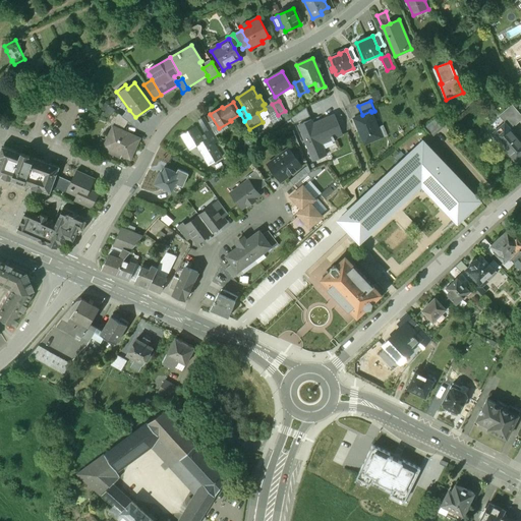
[(135,117),(129,110),(123,117),(128,121),(134,127),(139,121),(135,117)]
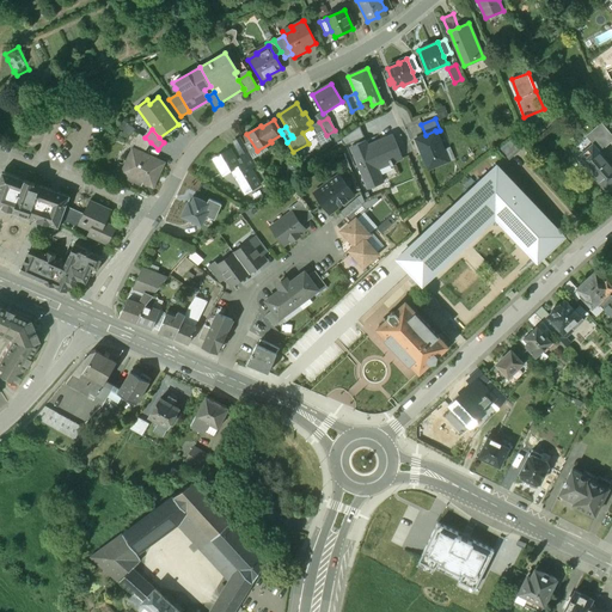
[(426,135),(416,139),(428,170),(448,161),(436,132),(435,130),(426,135)]
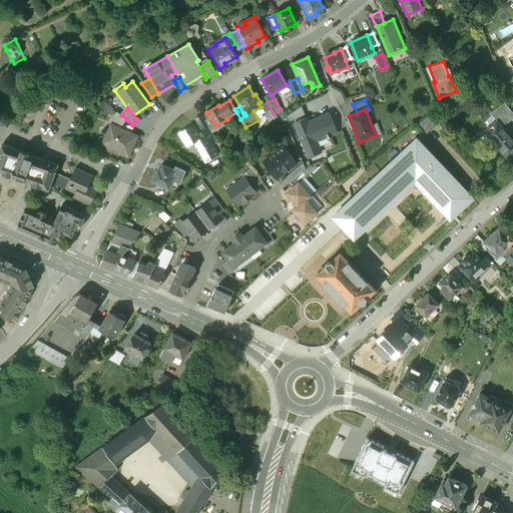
[(117,112),(110,123),(111,125),(120,129),(126,119),(117,112)]
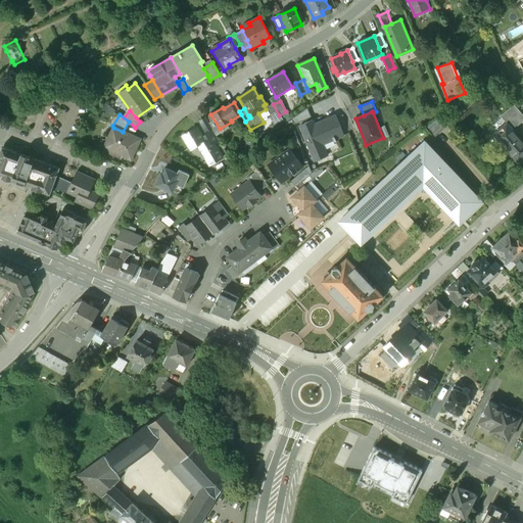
[(312,121),(299,126),(315,161),(324,157),(319,146),(333,140),(335,143),(336,142),(334,138),(343,135),(335,116),(314,125),(312,121)]
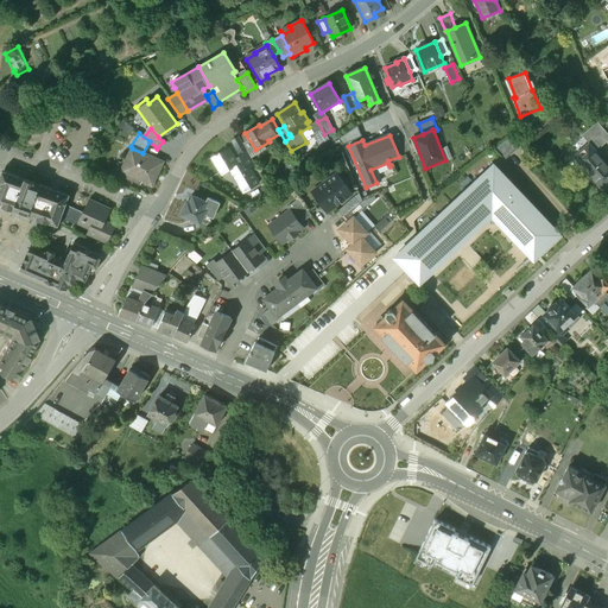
[(239,137),(232,141),(239,154),(246,151),(239,137)]
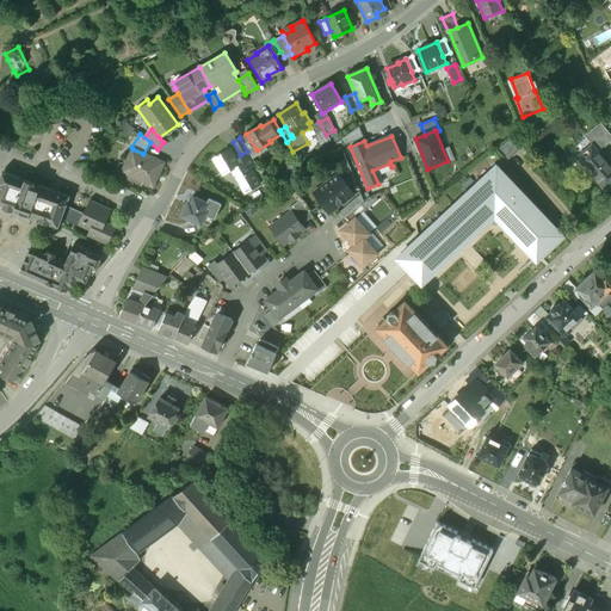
[(510,140),(498,149),(507,160),(519,149),(510,140)]
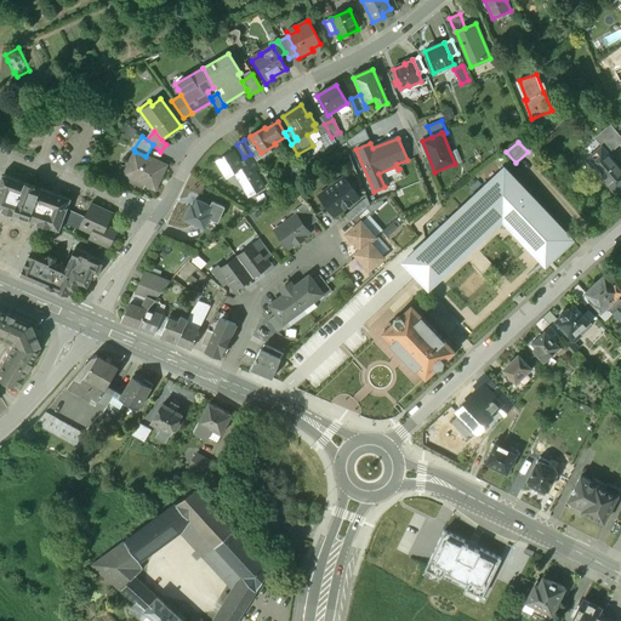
[(602,147),(587,160),(596,170),(610,157),(602,147)]
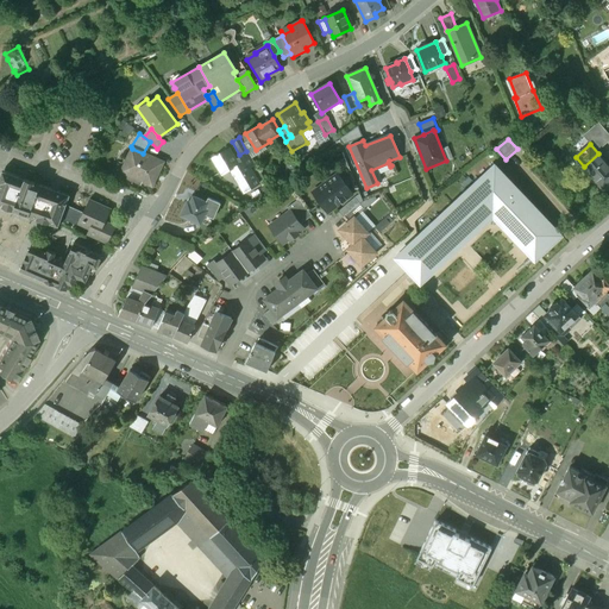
[(143,154),(132,149),(121,173),(148,184),(154,174),(157,175),(163,163),(143,154)]
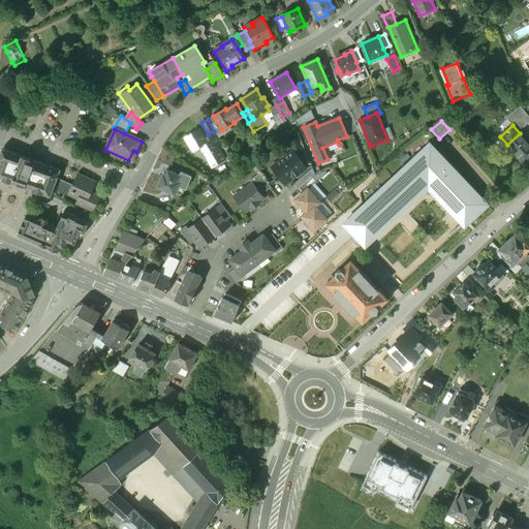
[(210,135),(205,139),(198,129),(184,138),(192,153),(200,148),(208,160),(207,160),(212,168),(224,160),(210,135)]
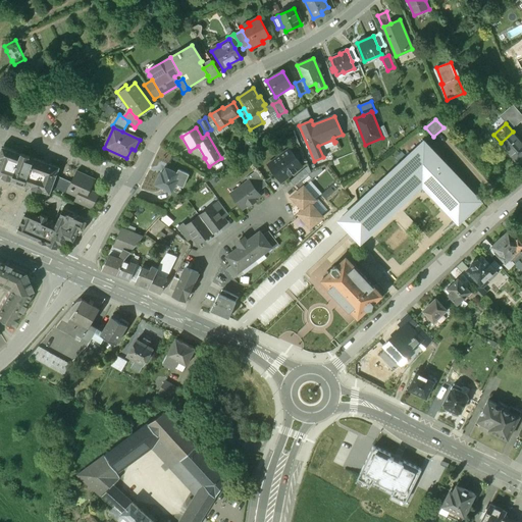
[(521,158),(521,142),(513,132),(501,143),(516,162),(517,163),(521,158)]
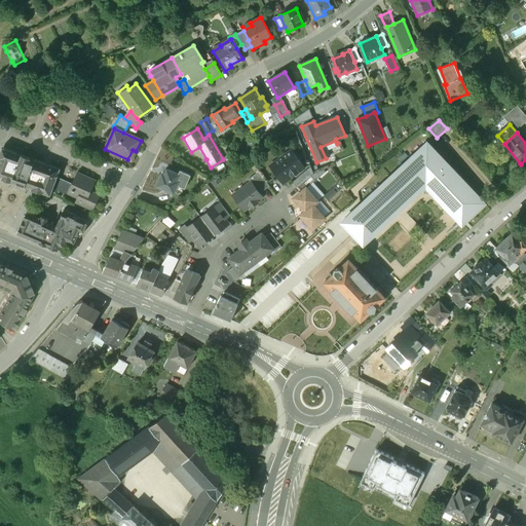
[(297,138),(291,141),(295,146),(300,143),(297,138)]
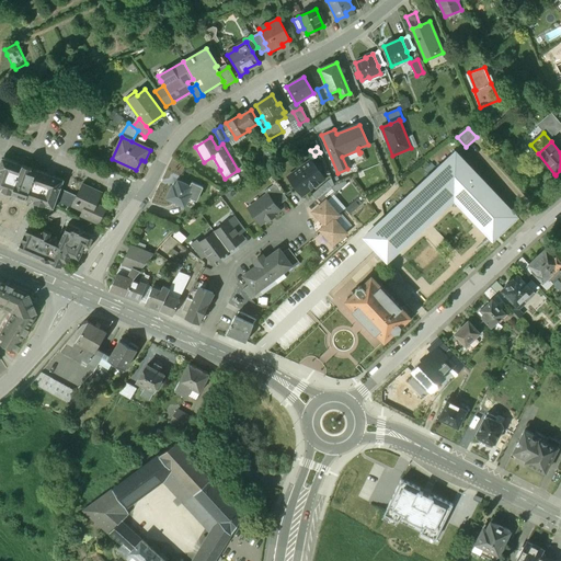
[(455,150),(368,232),(387,252),(455,190),(493,230),(513,212),(455,150)]
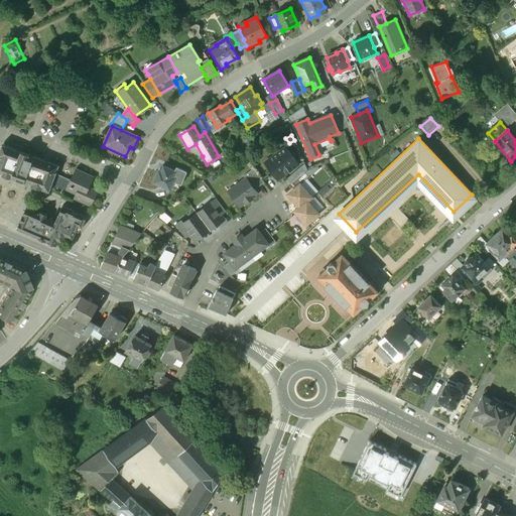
[(21,150),(2,143),(0,148),(0,171),(2,173),(2,174),(11,177),(21,150)]
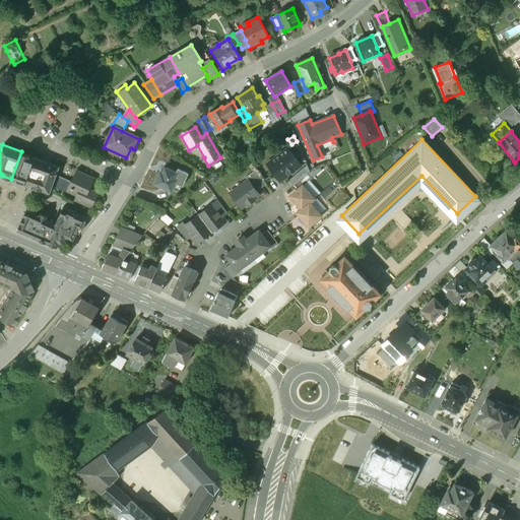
[(287,148),(267,164),(279,182),(301,166),(287,148)]
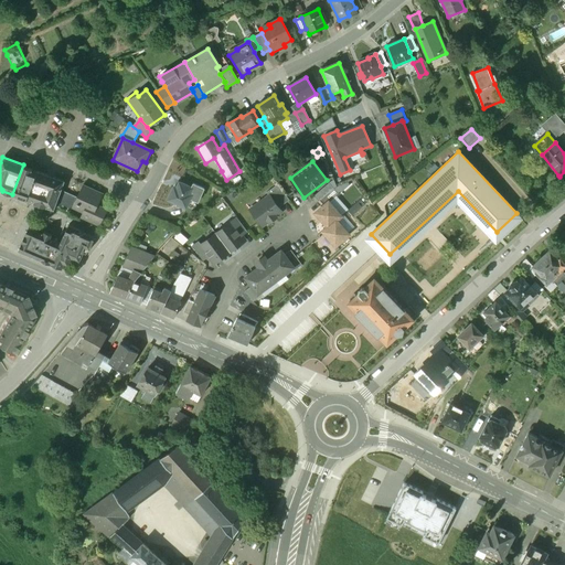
[(23,164),(12,194),(27,200),(38,170),(23,164)]
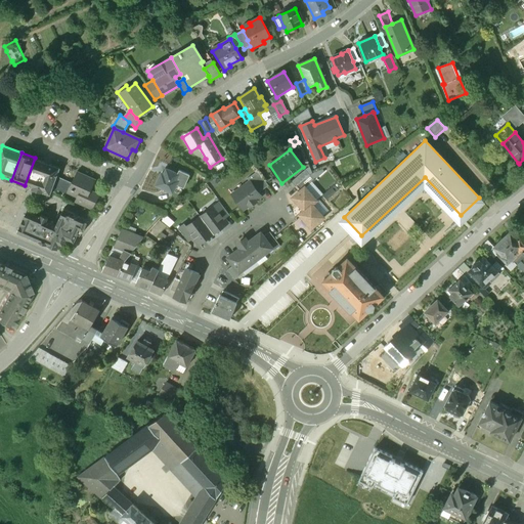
[(35,158),(25,185),(50,194),(52,188),(56,176),(59,167),(35,158)]
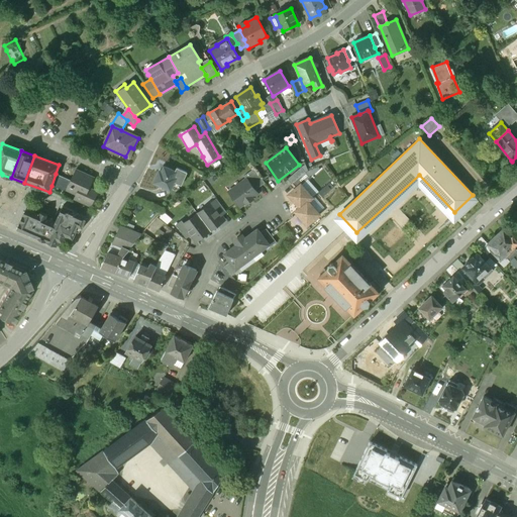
[(175,172),(165,167),(162,172),(160,171),(153,183),(171,190),(176,179),(183,182),(187,173),(177,168),(175,172)]
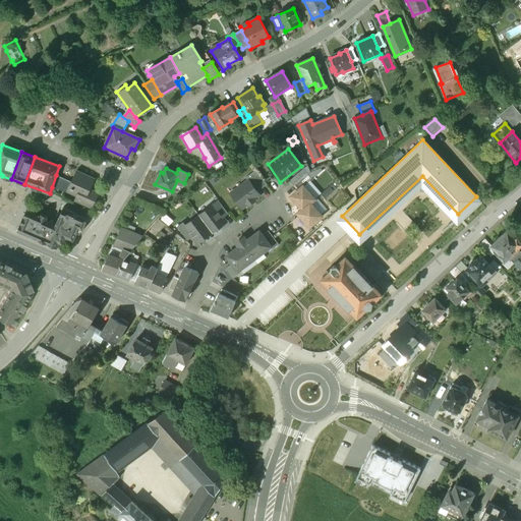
[(303,169),(290,181),(294,185),(307,174),(303,169)]
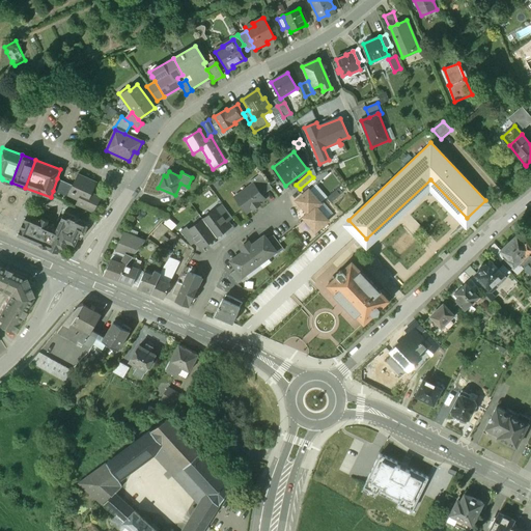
[(72,185),(67,194),(78,199),(76,203),(93,212),(101,196),(91,192),(96,182),(78,173),(72,185)]
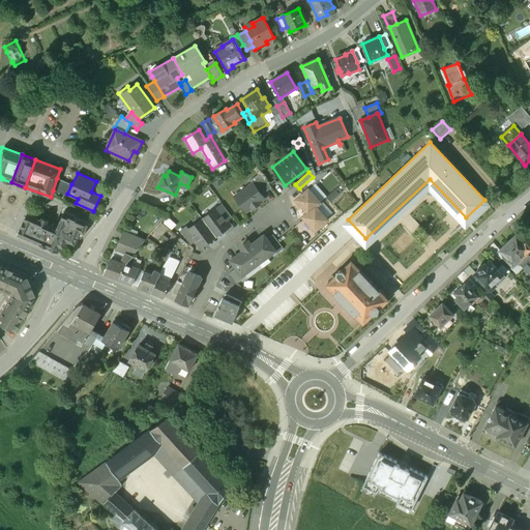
[(271,187),(260,173),(249,180),(253,184),(253,183),(262,195),(271,187)]
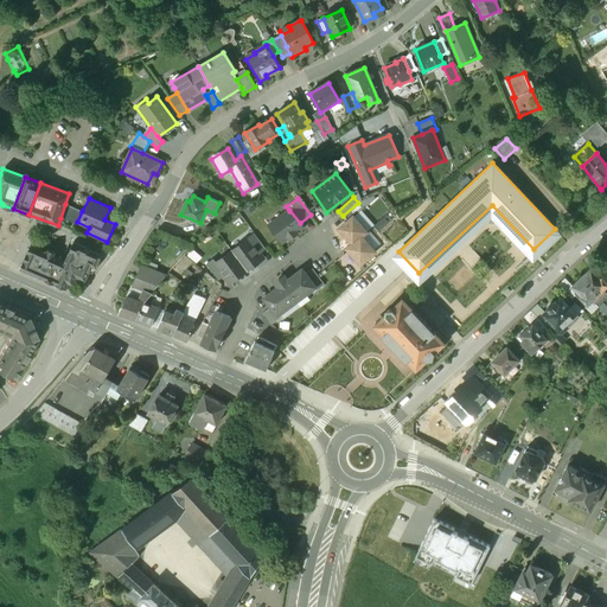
[(358,203),(343,216),(347,222),(353,217),(364,209),(358,203)]
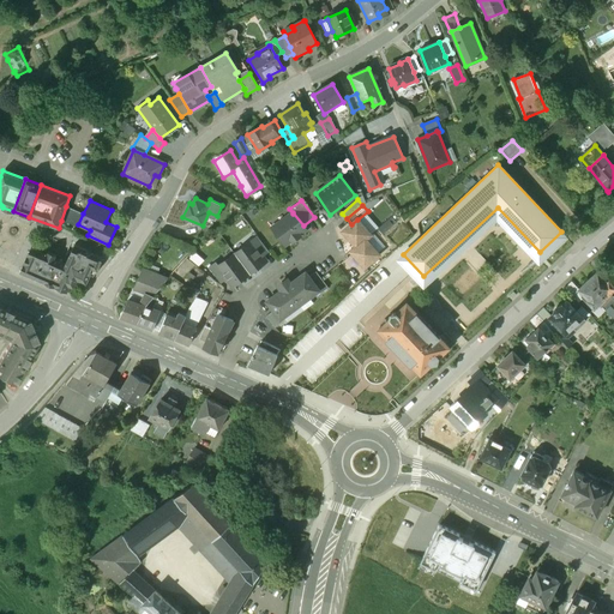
[(66,206),(61,221),(77,228),(78,224),(83,214),(66,206)]
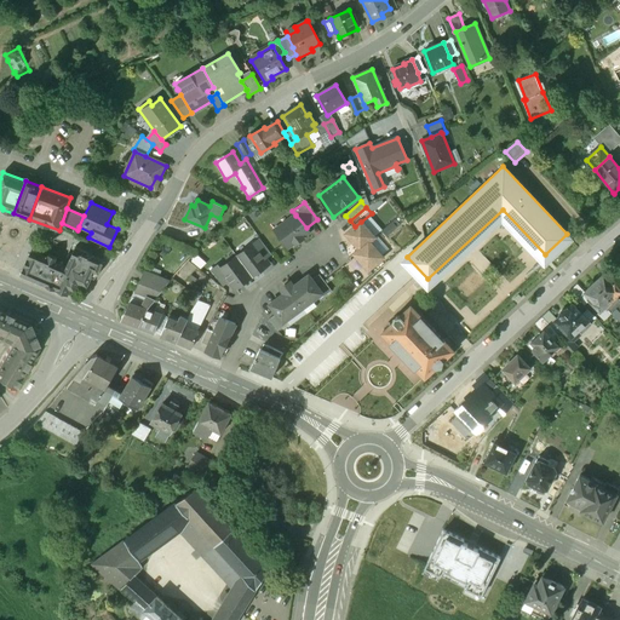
[(296,216),(275,230),(287,248),(294,244),(296,245),(303,239),(302,237),(309,233),(306,228),(296,214),(296,216)]
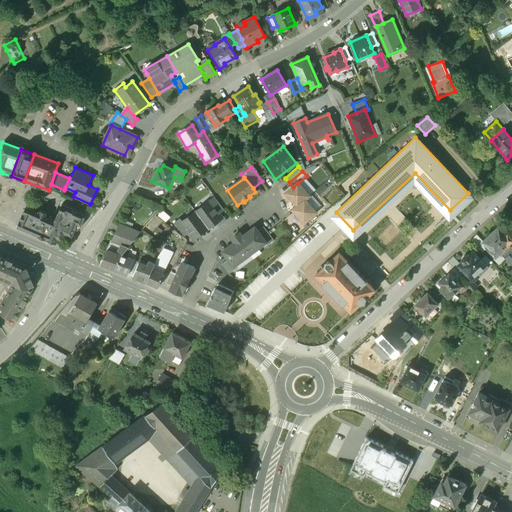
[(350,177),(338,186),(342,191),(354,182),(350,177)]
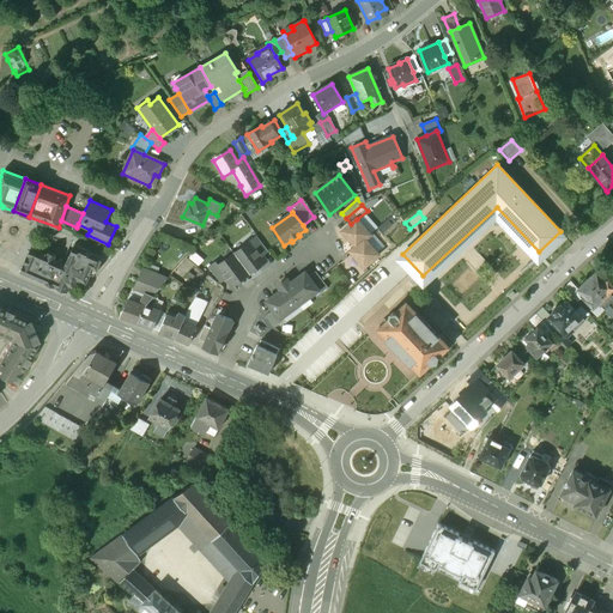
[(351,224),(343,231),(356,247),(365,240),(370,235),(357,219),(351,224)]
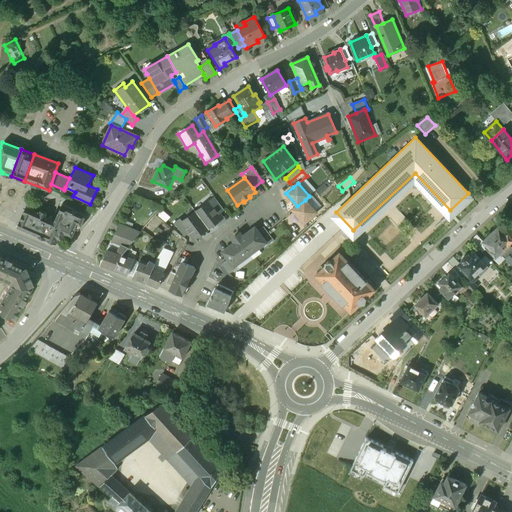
[(223,210),(214,198),(209,202),(218,214),(223,210)]
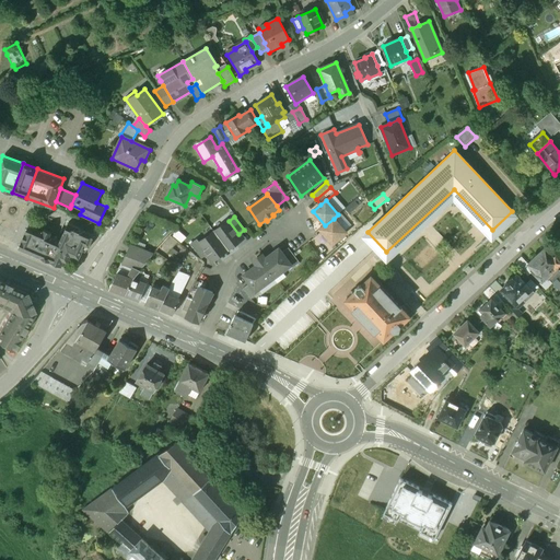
[(334,219),(325,225),(319,230),(333,244),(346,233),(334,219)]
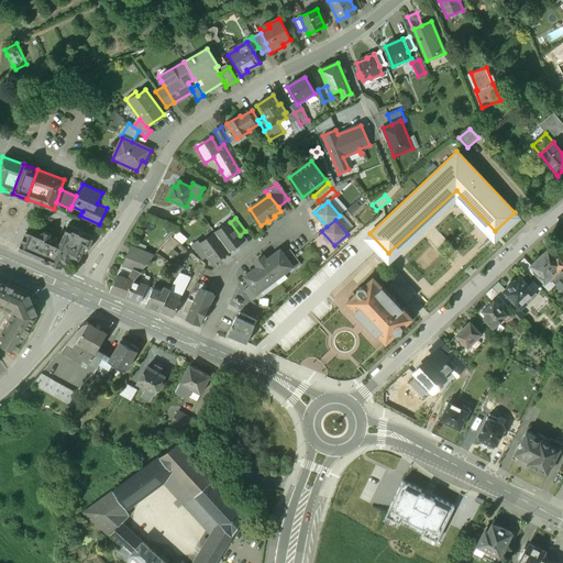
[(444,239),(457,231),(451,220),(438,228),(444,239)]
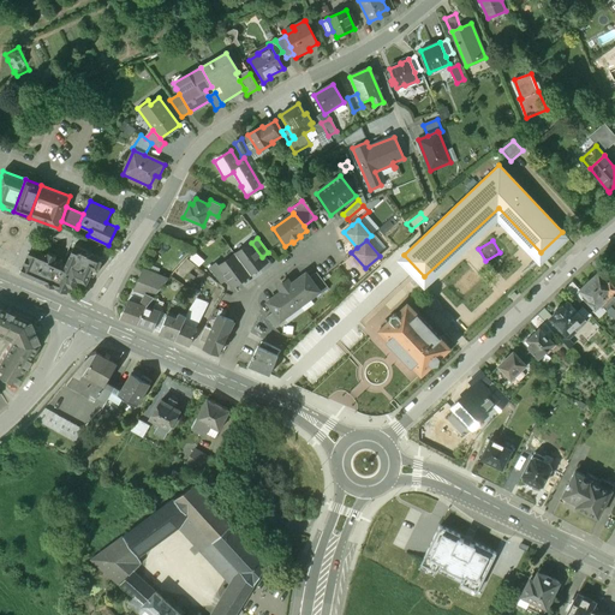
[(251,243),(234,255),(250,275),(267,262),(262,257),(251,243)]
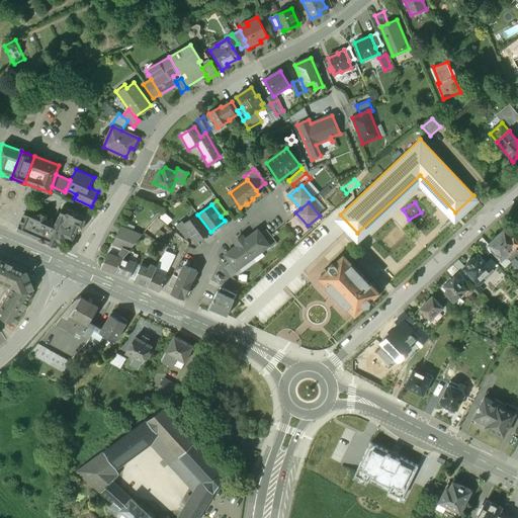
[(72,209),(63,205),(55,223),(47,242),(57,247),(59,241),(62,243),(65,236),(73,239),(77,230),(76,230),(78,226),(83,227),(87,218),(77,213),(78,212),(72,209)]
